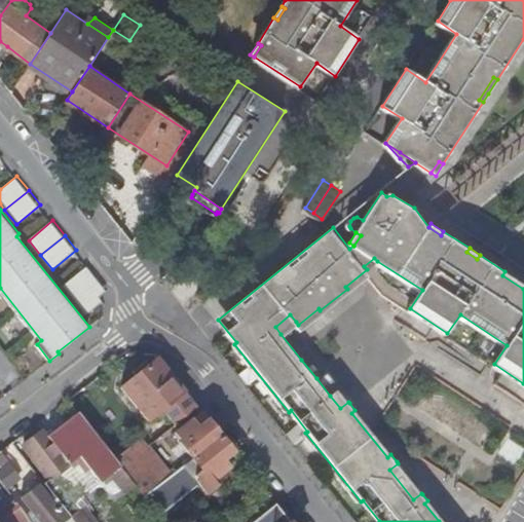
[(367,269),(377,261),(374,258),(364,266),(367,269)]
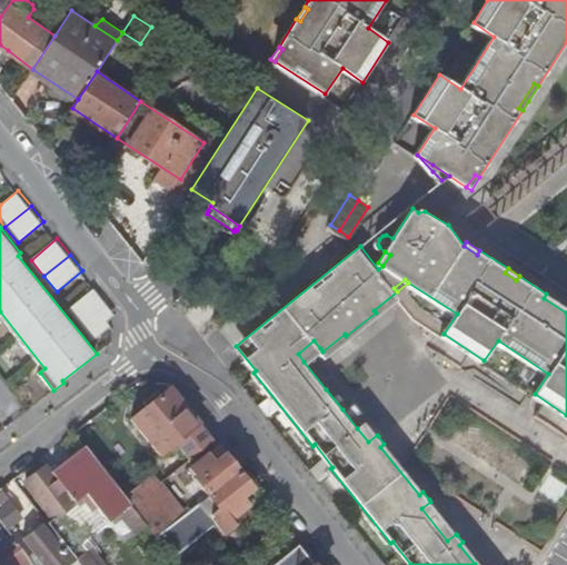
[(82,325),(109,304),(97,288),(70,308),(82,325)]
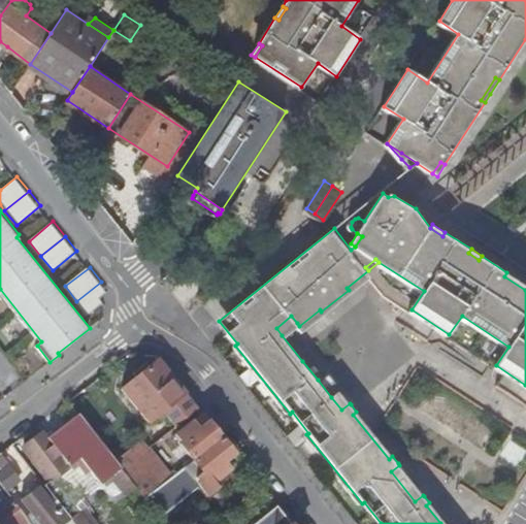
[(369,272),(368,270),(347,288),(349,290),(369,272)]
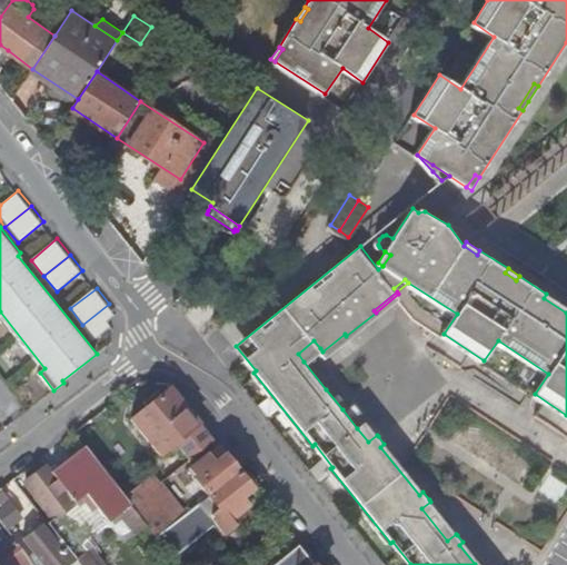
[(566,306),(546,294),(544,298),(566,313),(566,306)]
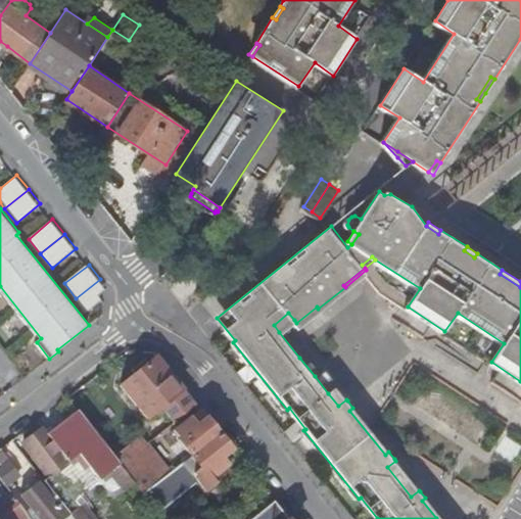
[(100,279),(76,298),(87,313),(104,299),(101,294),(108,289),(100,279)]
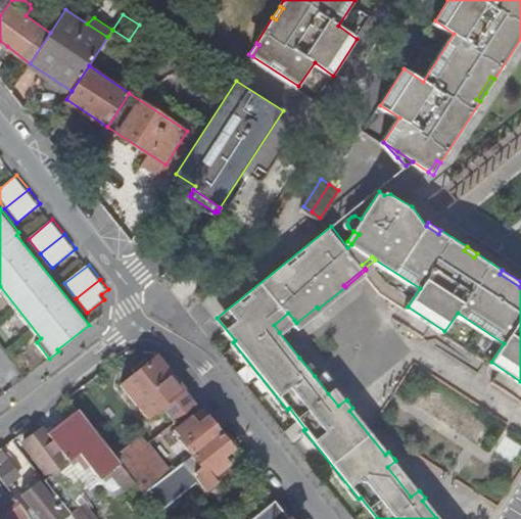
[(317,307),(296,323),(297,325),(318,309),(317,307)]
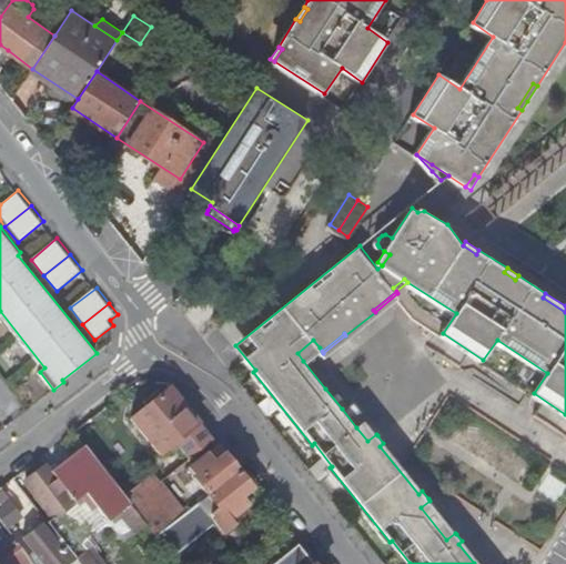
[(376,434),(377,435),(381,432),(354,399),(347,403),(310,355),(320,348),(313,340),(297,353),(303,361),(325,389),(342,409),(356,427),(367,441),(376,434)]
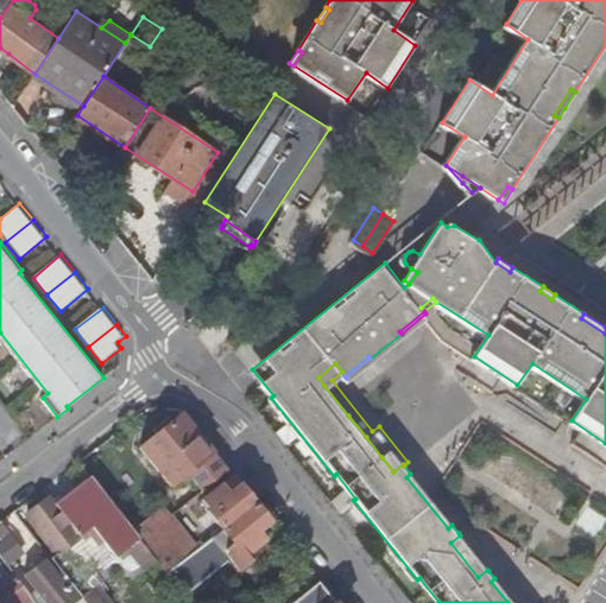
[(185,411),(169,424),(159,432),(144,445),(174,483),(190,470),(206,488),(232,468),(185,411)]
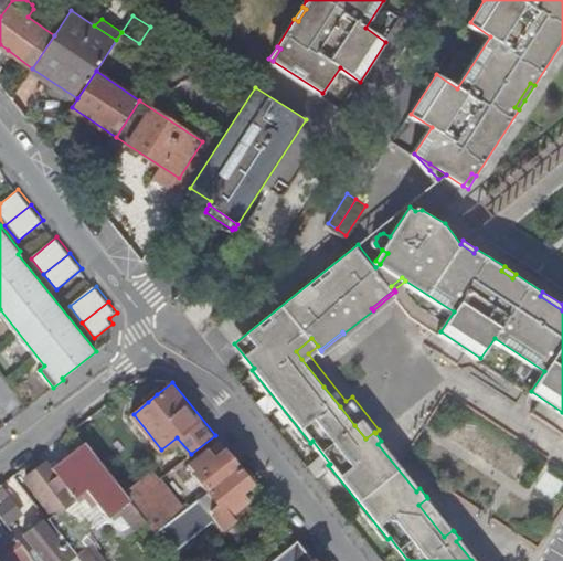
[(144,398),(148,402),(157,394),(153,390),(144,398)]
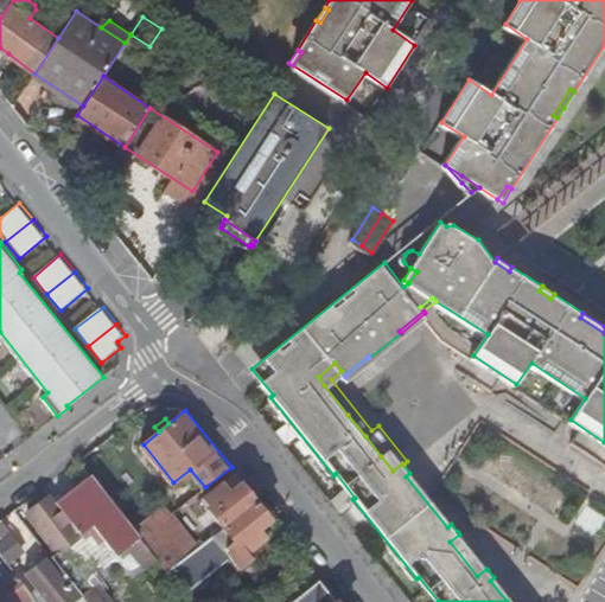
[(58,550),(53,555),(59,562),(86,597),(89,601),(108,601),(109,601),(115,597),(100,578),(94,571),(112,557),(128,544),(145,565),(146,567),(158,557),(91,473),(67,492),(59,498),(56,500),(51,494),(29,512),(53,544),(58,550)]
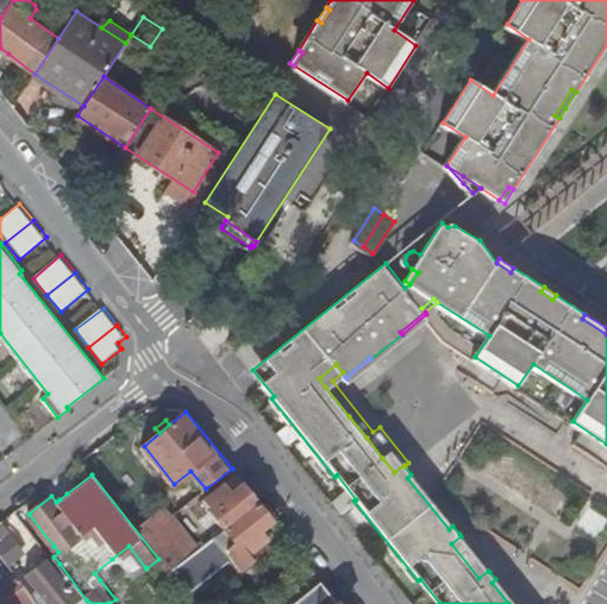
[(232,474),(223,482),(231,491),(241,483),(232,474)]
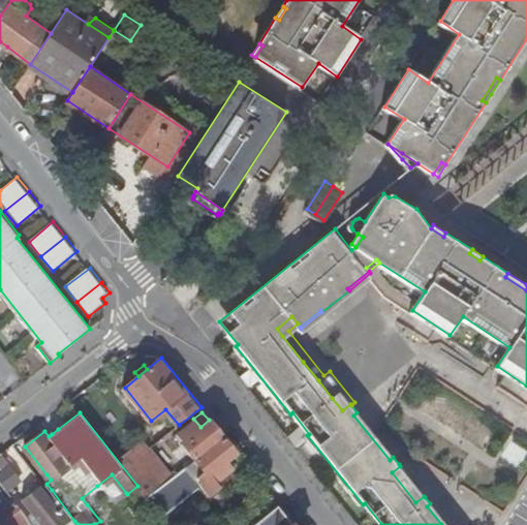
[(390,460),(393,457),(357,412),(353,415),(390,460)]
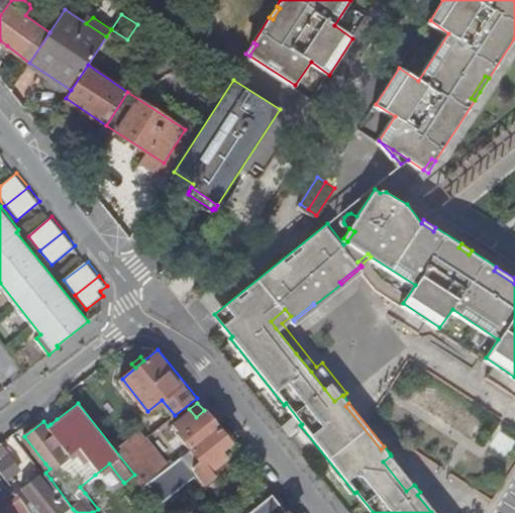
[(177,432),(190,447),(219,425),(207,410),(206,409),(204,410),(196,417),(189,409),(173,423),(178,430),(177,432)]
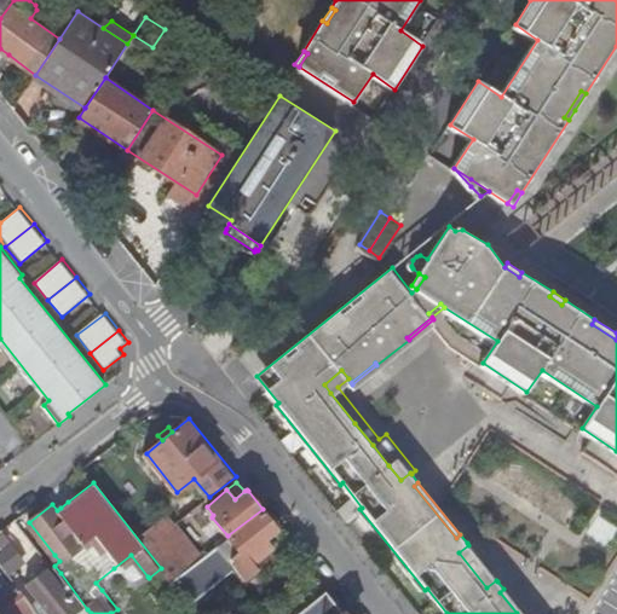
[(57,503),(61,508),(68,502),(65,497),(57,503)]
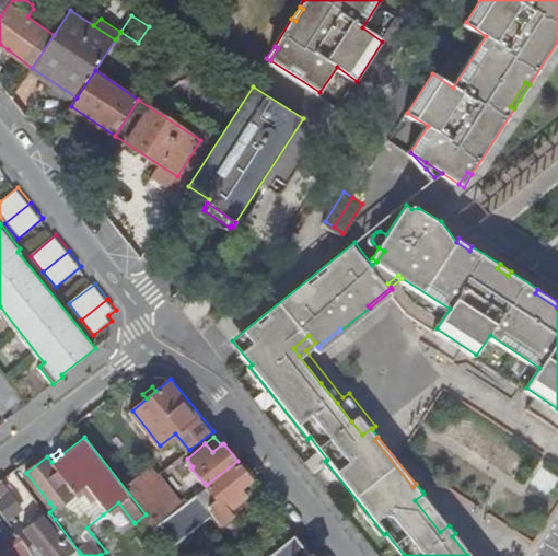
[(193,466),(187,459),(176,467),(196,494),(206,485),(192,468),(193,466)]
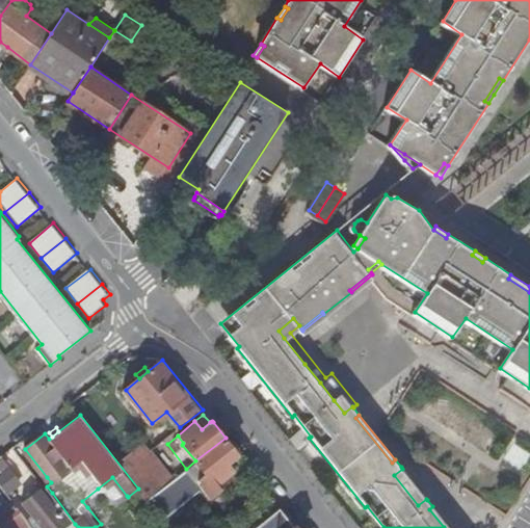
[(195,460),(186,469),(175,477),(183,487),(197,477),(211,495),(220,489),(217,483),(234,470),(229,463),(238,454),(226,438),(195,460)]
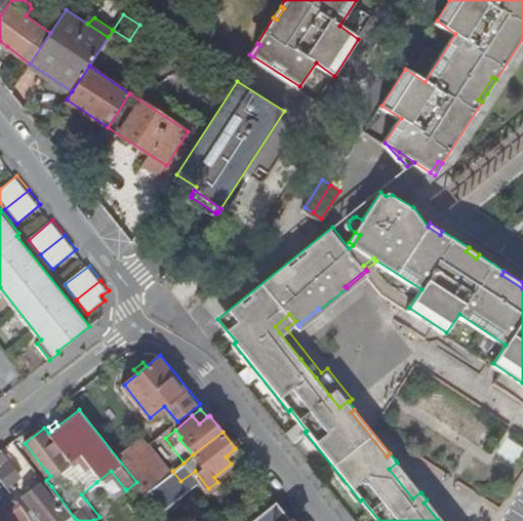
[(124,462),(147,491),(159,481),(151,471),(162,462),(147,443),(124,462)]
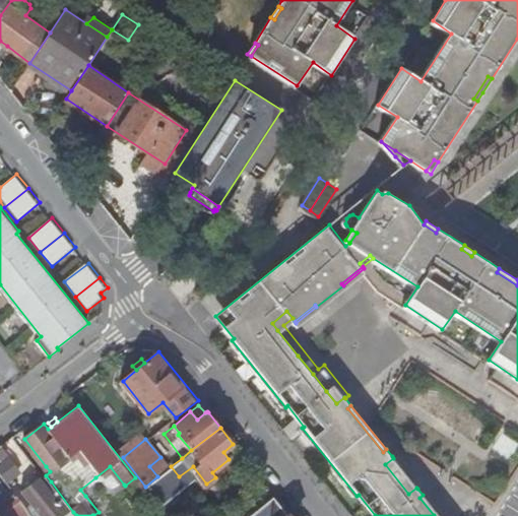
[(12,465),(0,450),(0,470),(2,473),(12,465)]
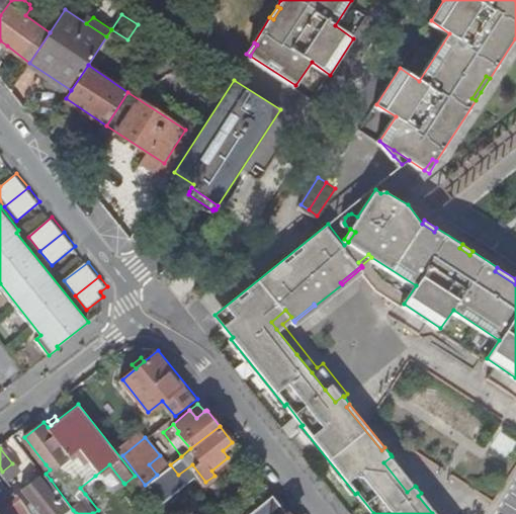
[(415,486),(416,487),(419,484),(394,452),(391,454),(392,456),(383,462),(407,492),(415,486)]
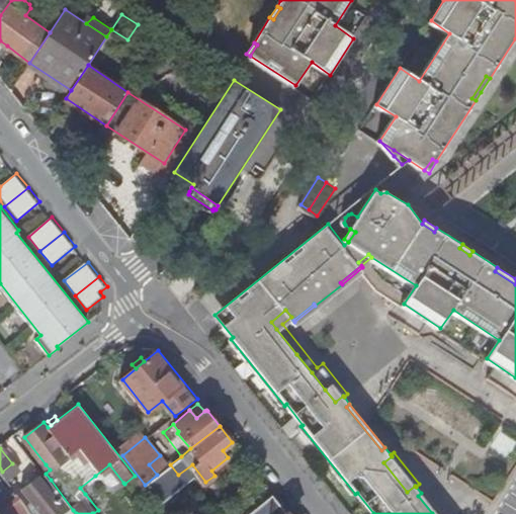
[(50,469),(46,464),(40,467),(43,470),(46,474),(50,469)]
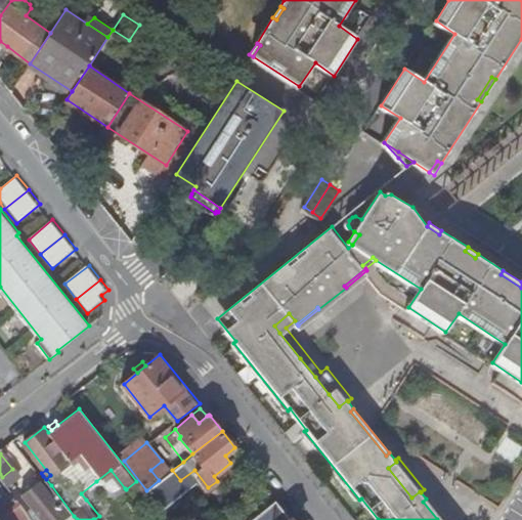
[(111,500),(125,488),(111,470),(96,481),(101,487),(111,500)]
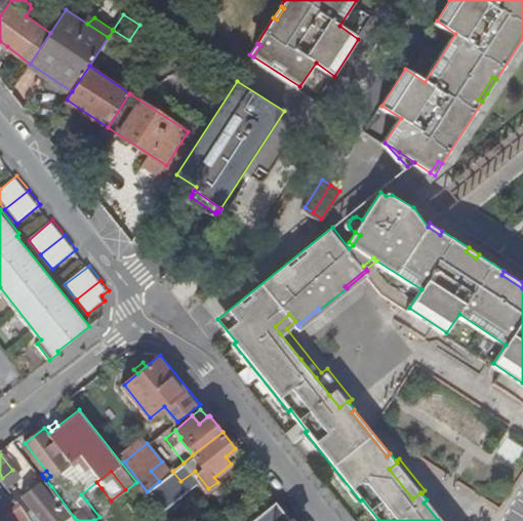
[(45,520),(68,520),(74,517),(51,486),(46,480),(43,477),(23,491),(45,520)]
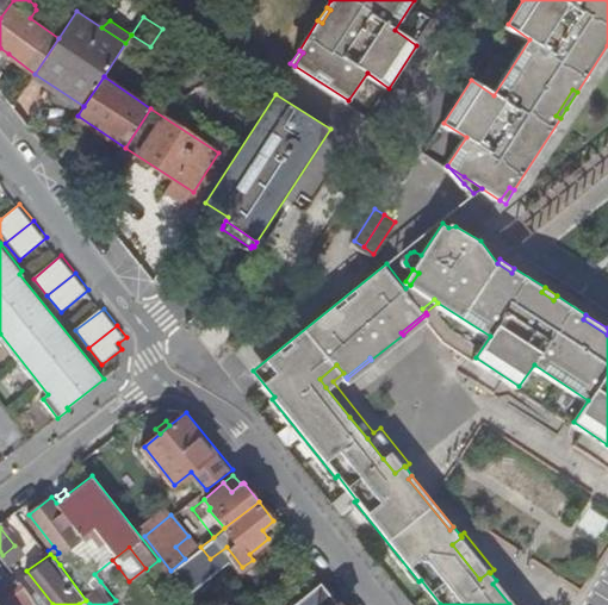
[(94,574),(100,581),(118,567),(112,560),(94,574)]
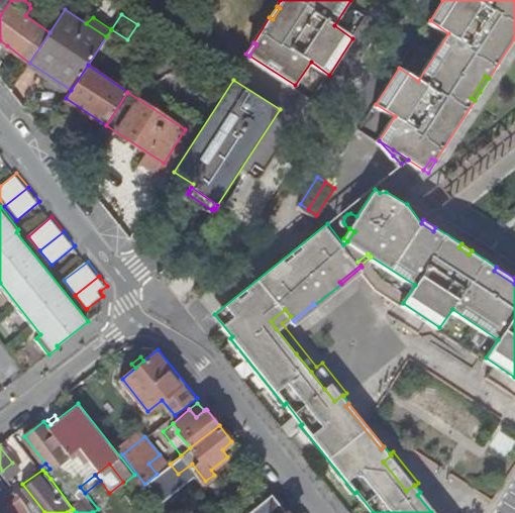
[(0,490),(0,512),(10,512),(26,501),(17,490),(8,495),(3,489),(0,490)]
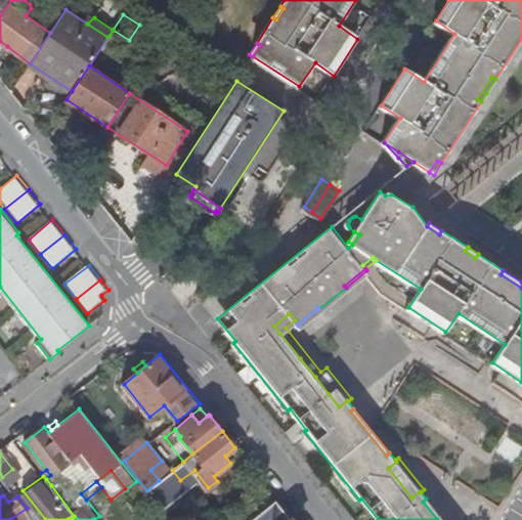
[(437,519),(442,519),(426,499),(423,502),(437,519)]
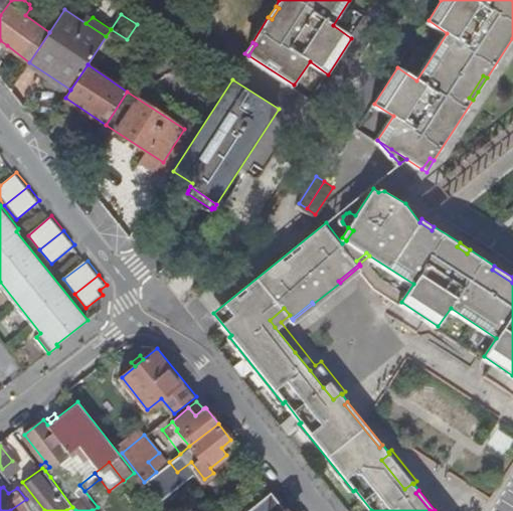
[(288,510),(273,491),(246,510),(288,510)]
